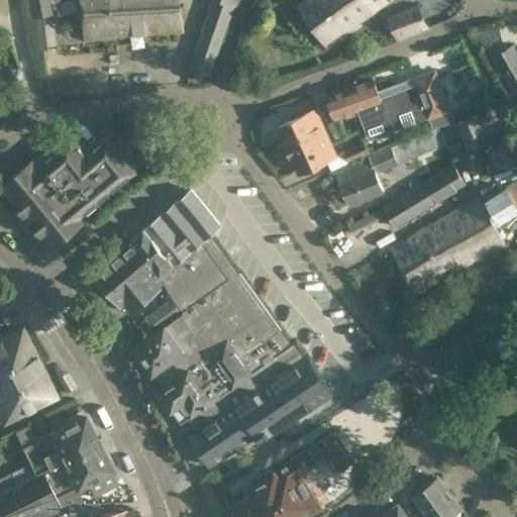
[(26,0),(30,15),(43,14),(54,13),(50,0),(26,0)]
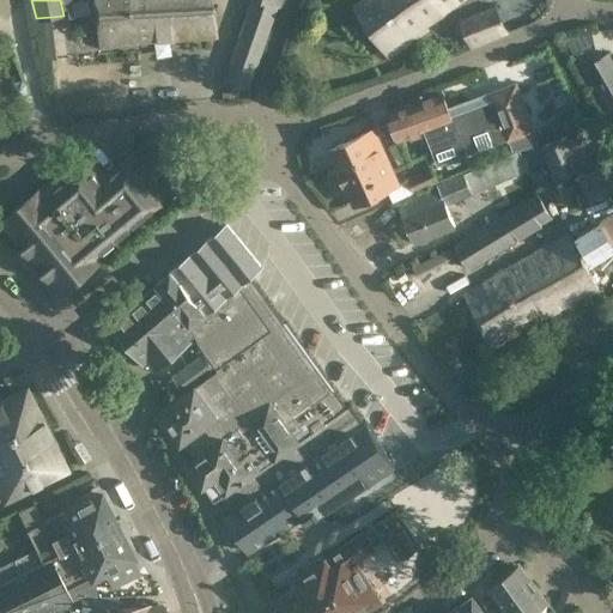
[(212,29),(208,0),(95,0),(98,30),(99,44),(212,37),(212,29)]
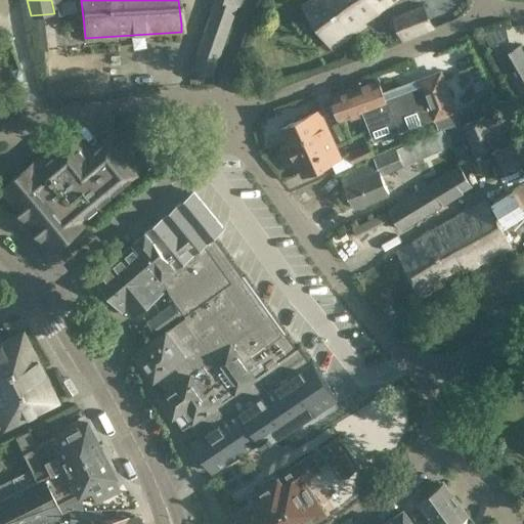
[(213,0),(190,68),(213,76),(237,5),(241,6),(242,0),(213,0)]
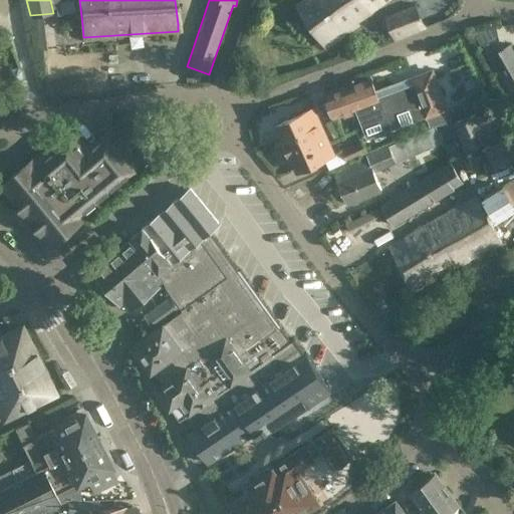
[(302,0),(295,5),(325,47),(359,24),(357,21),(371,11),(377,8),(389,0),(302,0)]
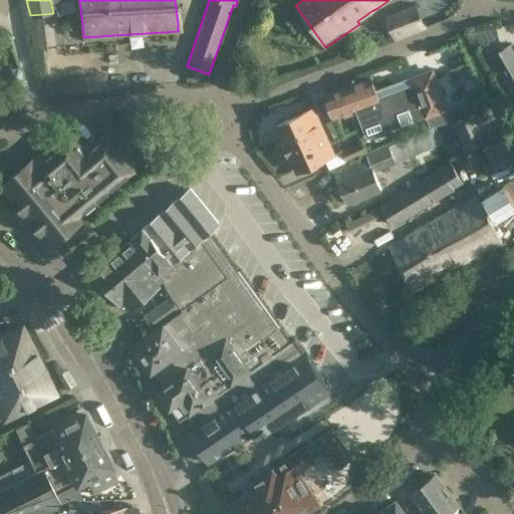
[(427,27),(417,3),(384,16),(395,40),(427,27)]
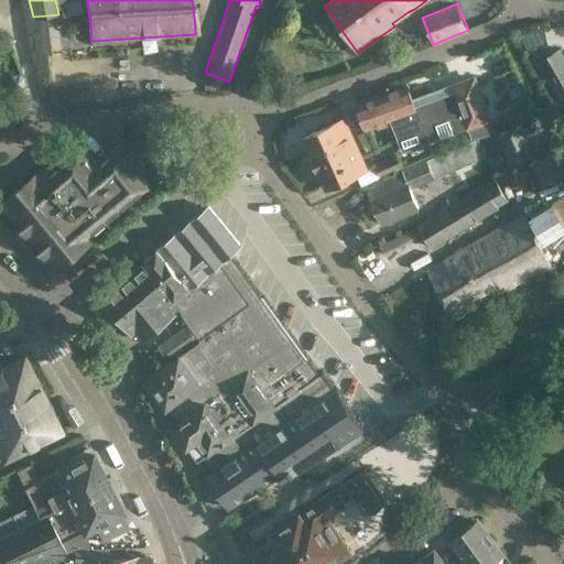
[(527,51),(555,102),(563,97),(563,61),(557,49),(541,58),(534,46),(527,51)]
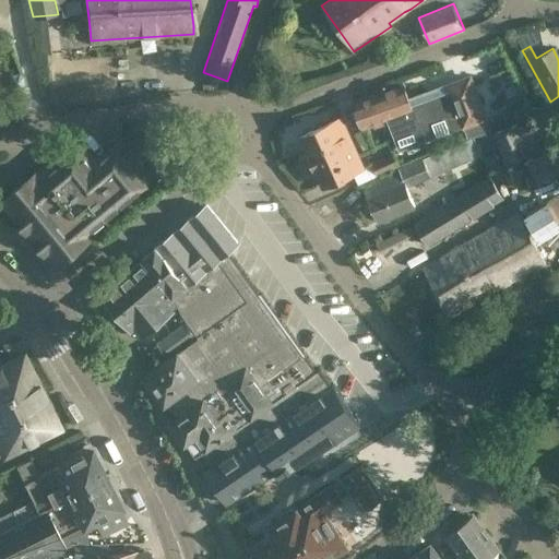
[(11,86),(15,88),(23,87),(25,83),(24,75),(21,72),(12,74),(9,79),(11,86)]
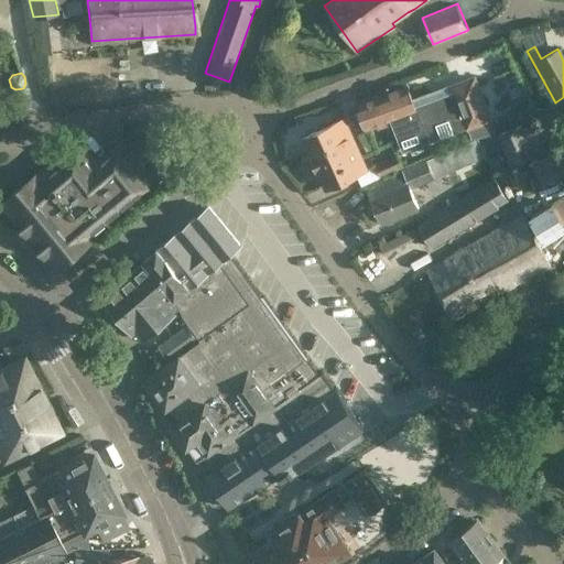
[(418,110),(390,120),(402,152),(467,127),(467,129),(468,129),(490,120),(492,120),(475,75),(449,84),(451,87),(414,100),(418,110)]
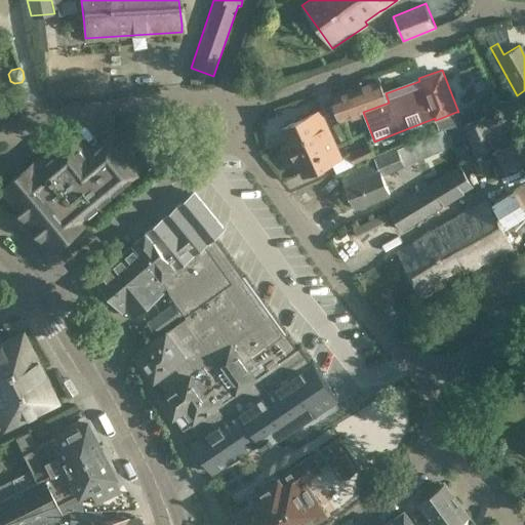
[(389,103),(386,93),(379,78),(330,95),(339,121),(363,112),(389,103)]
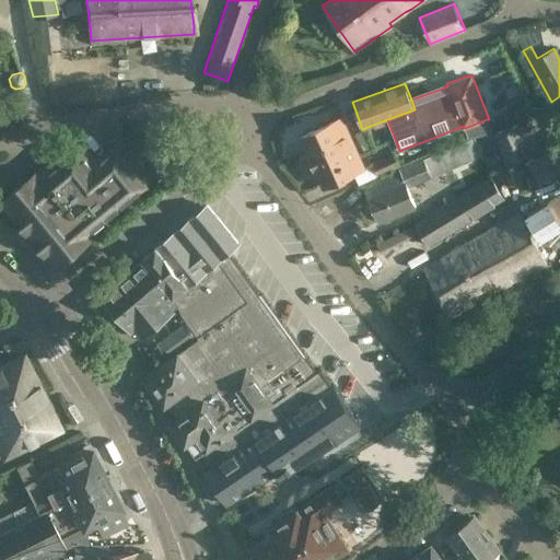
[(360,154),(342,115),(299,135),(307,152),(325,144),(330,154),(339,151),(345,161),(360,154)]
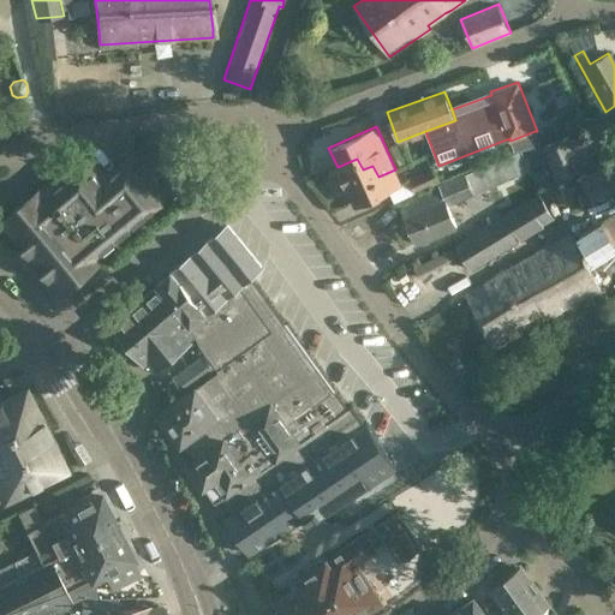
[(514,150),(539,143),(535,131),(511,141),(514,150)]
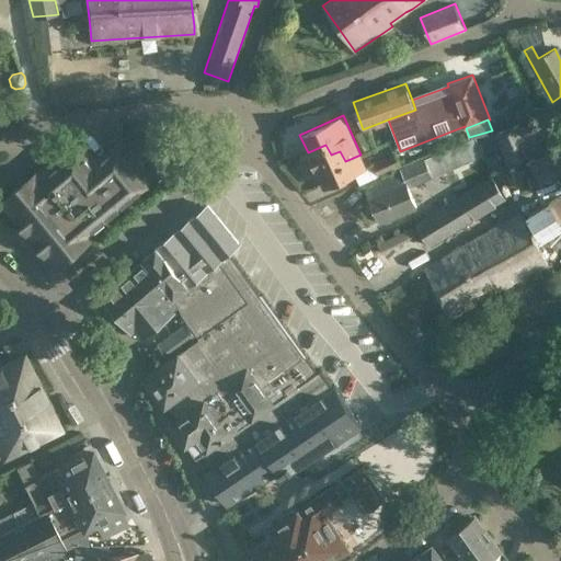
[(519,123),(495,133),(506,161),(541,148),(531,122),(521,126),(519,123)]
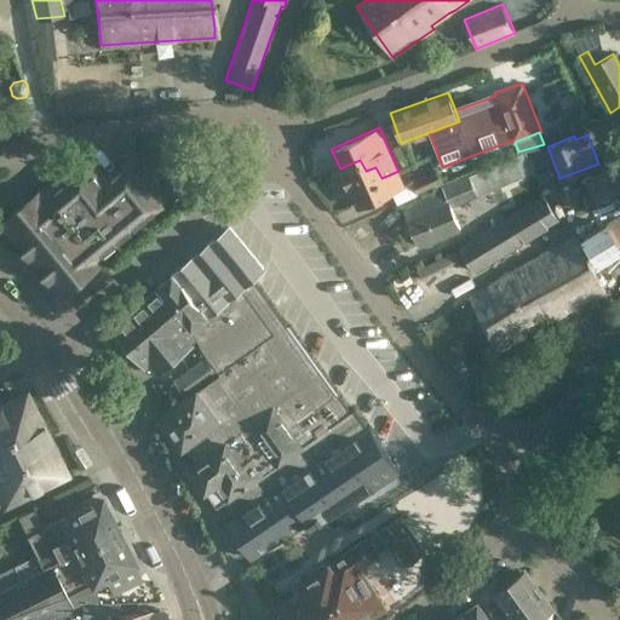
[(394,147),(402,166),(413,161),(405,142),(394,147)]
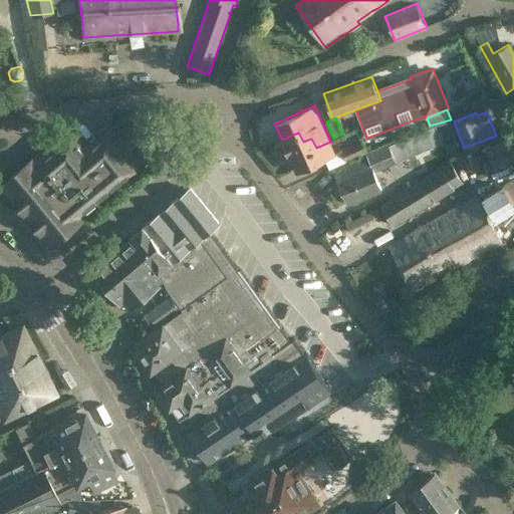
[(39,154),(26,165),(3,184),(52,243),(87,214),(86,212),(140,168),(109,133),(82,155),(69,139),(73,136),(71,135),(43,159),(39,154)]
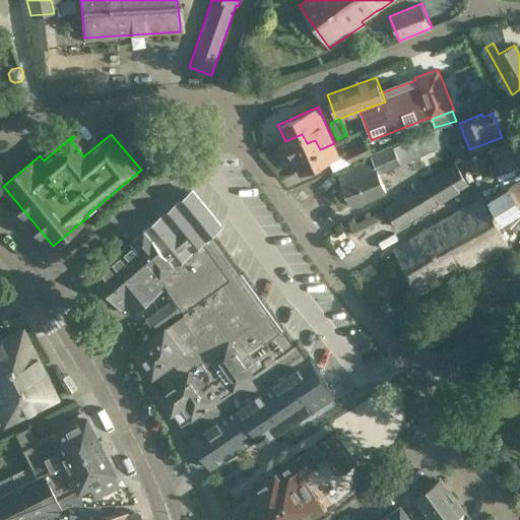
[(307,143),(302,134),(285,141),(300,174),(340,155),(338,153),(334,143),(320,149),(315,140),(307,143)]
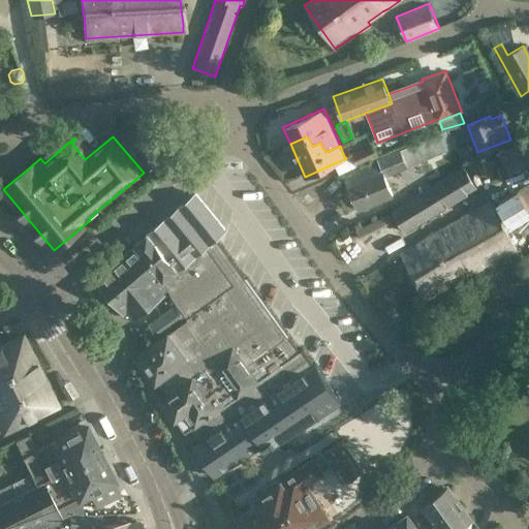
[(498,154),(509,175),(528,162),(528,150),(523,139),(498,154)]
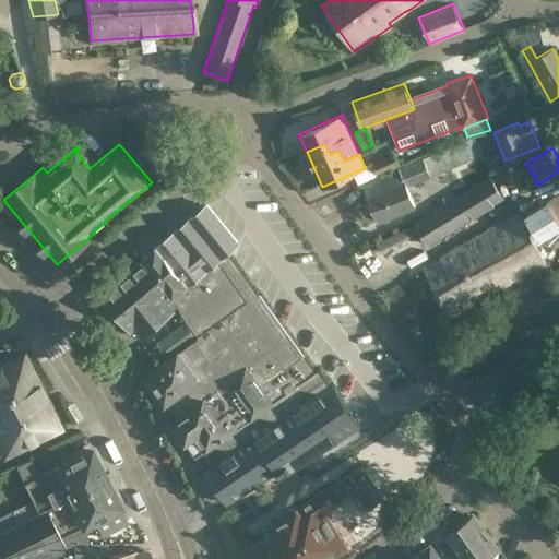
[(393,152),(371,162),(378,175),(399,165),(393,152)]
